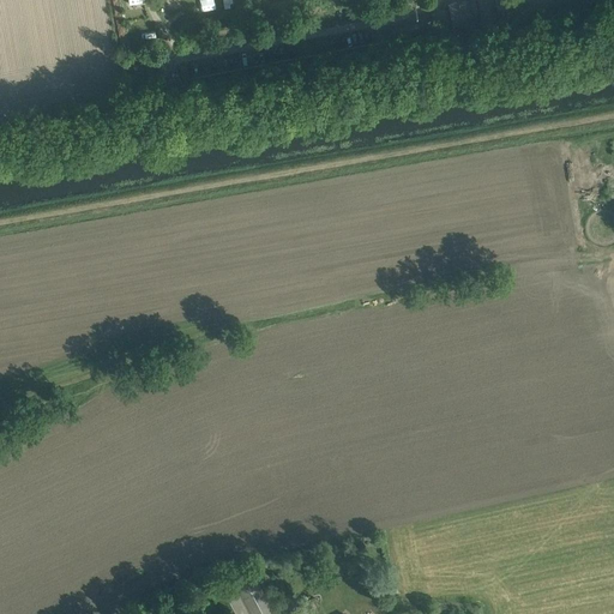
[(204,11),(214,10),(212,0),(203,1),(204,11)]
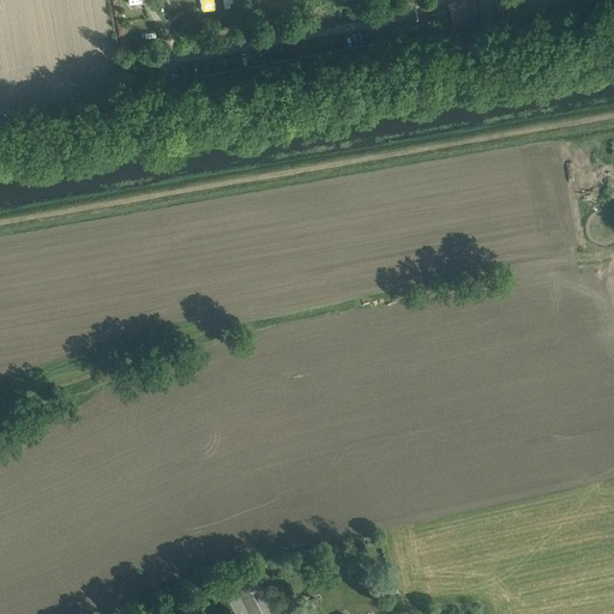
[(474,0),(470,0),(449,4),(452,24),(468,22),(468,24),(476,23),(479,23),(476,11),(474,0)]
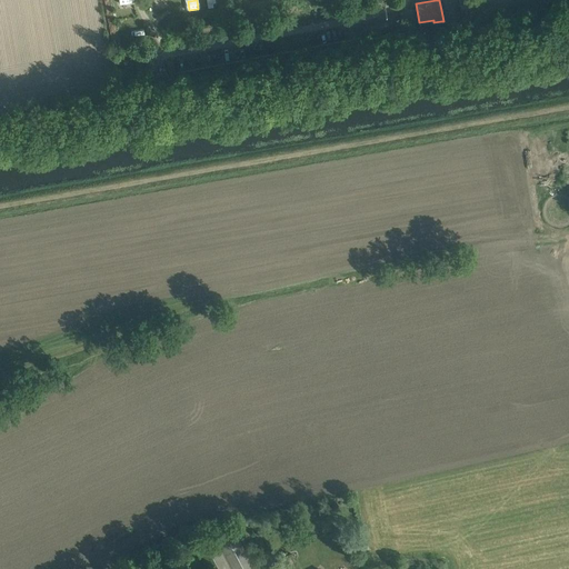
[(415,9),(399,11),(401,23),(417,21),(415,9)]
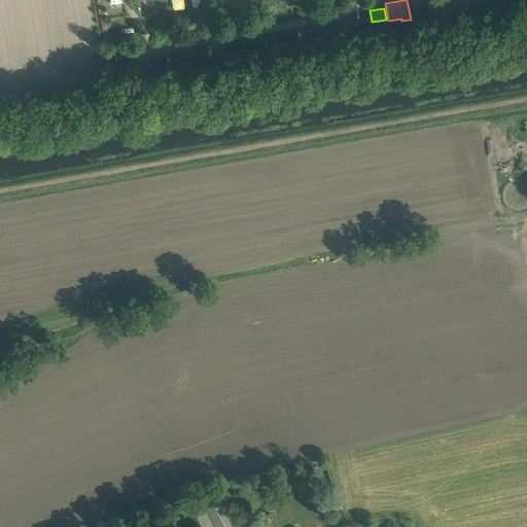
[(198,489),(179,498),(194,526),(235,526),(219,495),(206,502),(198,489)]
